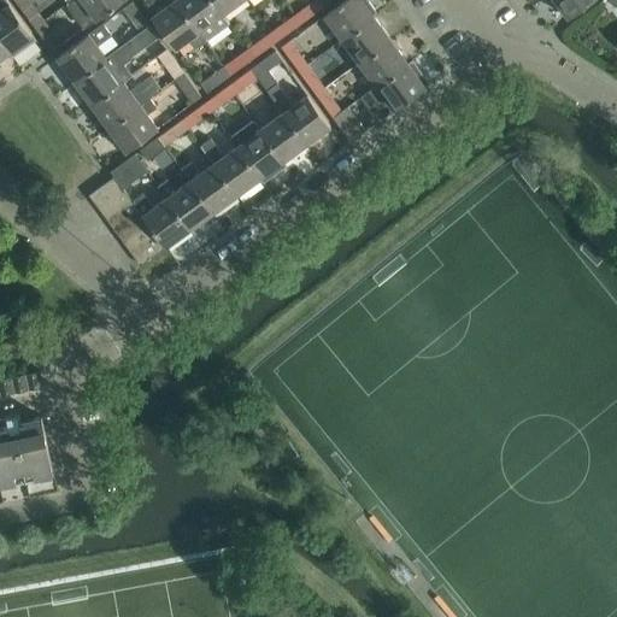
[(6,0),(0,0),(0,39),(10,53),(11,52),(13,54),(16,54),(24,48),(25,46),(23,43),(34,35),(11,5),(6,0)]
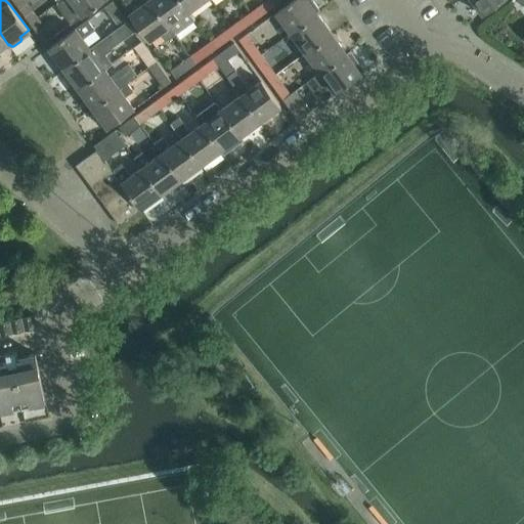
[(25,0),(22,0),(16,4),(32,24),(39,18),(25,0)]
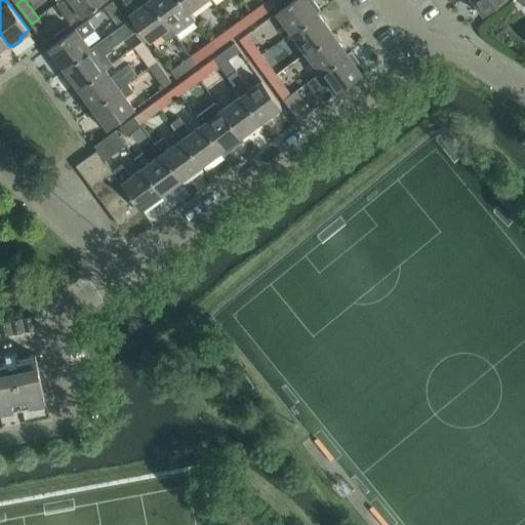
[(70,0),(83,17),(107,0),(70,0)]
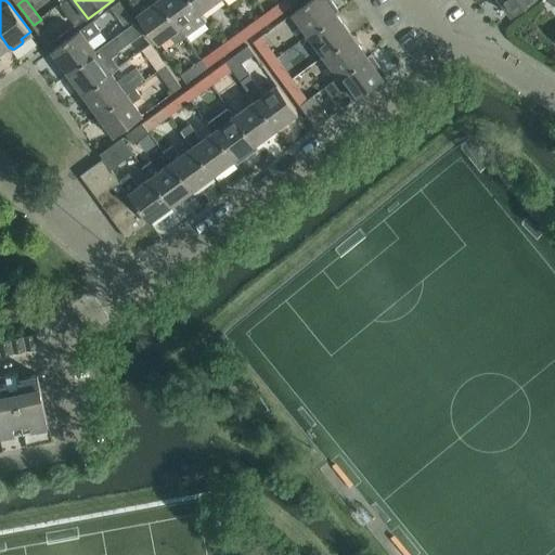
[(190,0),(159,0),(159,1),(185,36),(206,21),(201,14),(190,0)]
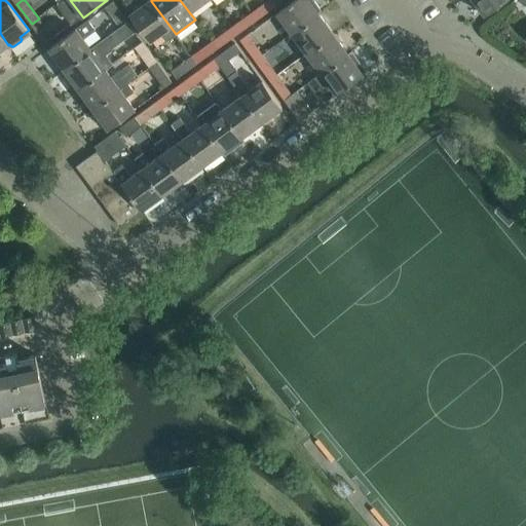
[(180,0),(190,13),(208,0),(180,0)]
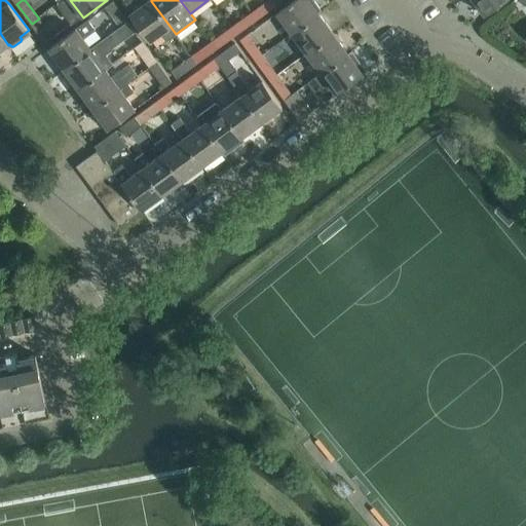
[(272,0),(269,0),(252,13),(257,21),(277,6),(272,0)]
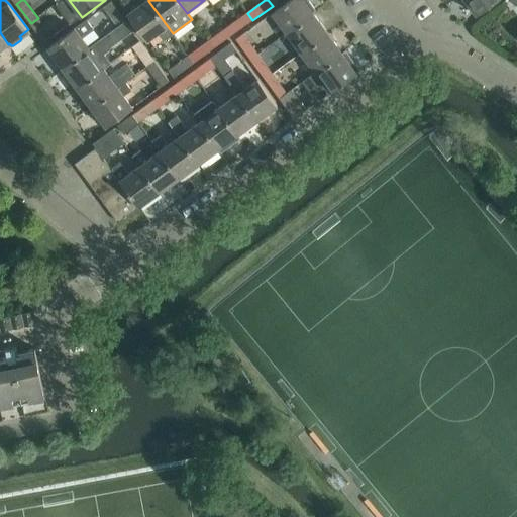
[(304,0),(291,0),(274,13),(289,33),(314,14),(314,13),(315,12),(316,9),(310,1),(307,1),(306,2),(304,0)]
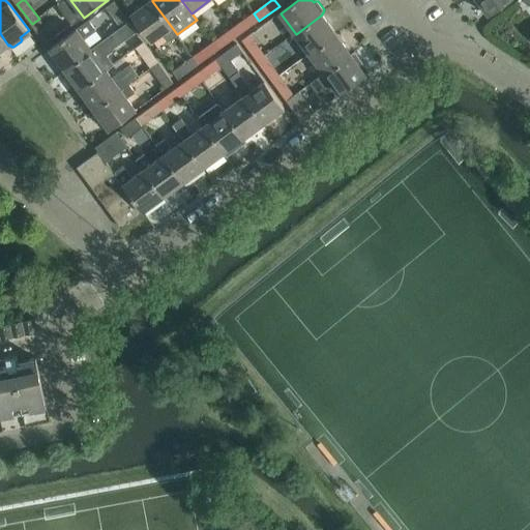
[(477,0),(490,16),(490,17),(511,0),(477,0)]
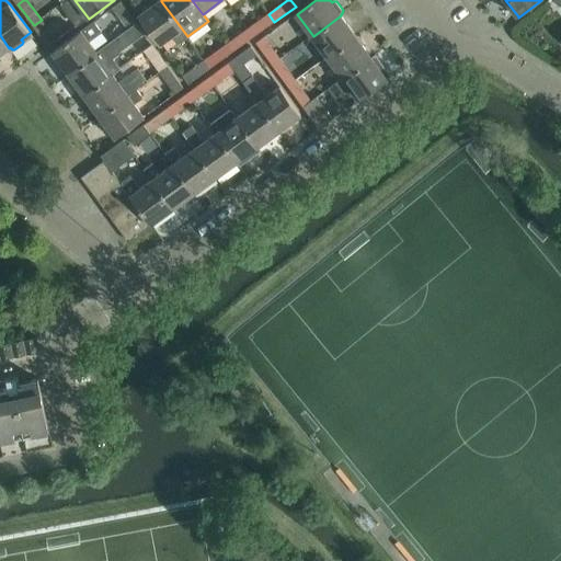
[(139,16),(160,45),(174,35),(178,41),(179,42),(187,36),(161,1),(139,16)]
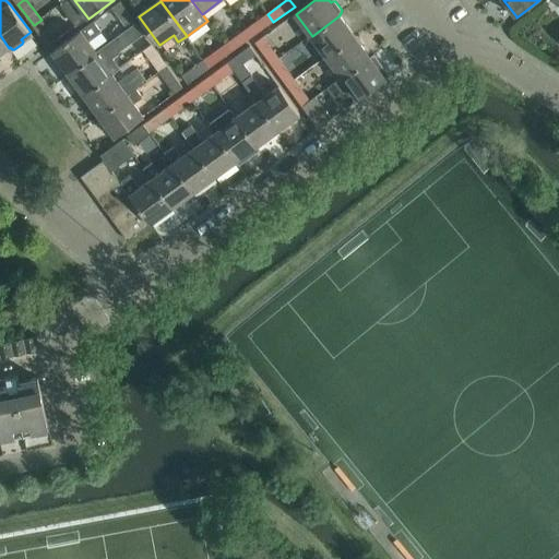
[(120,2),(113,9),(127,27),(129,31),(138,24),(121,2),(120,2)]
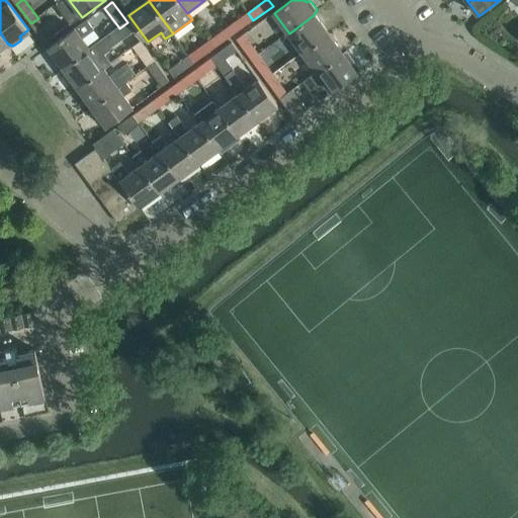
[(248,13),(229,27),(234,34),(253,20),(248,13)]
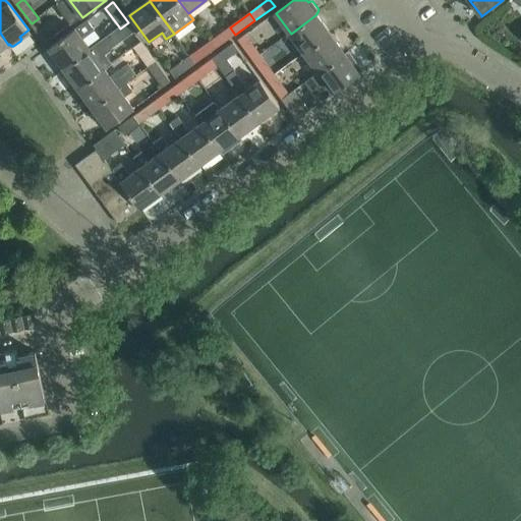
[(316,14),(291,34),(305,53),(331,34),(316,14)]
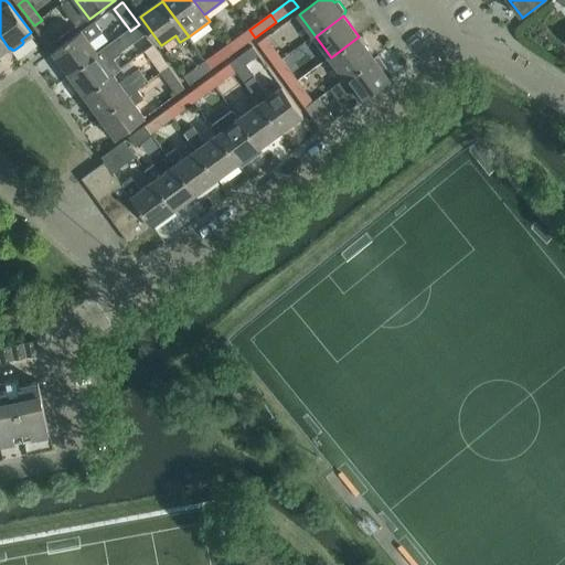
[(42,20),(34,25),(36,29),(50,48),(57,41),(42,20)]
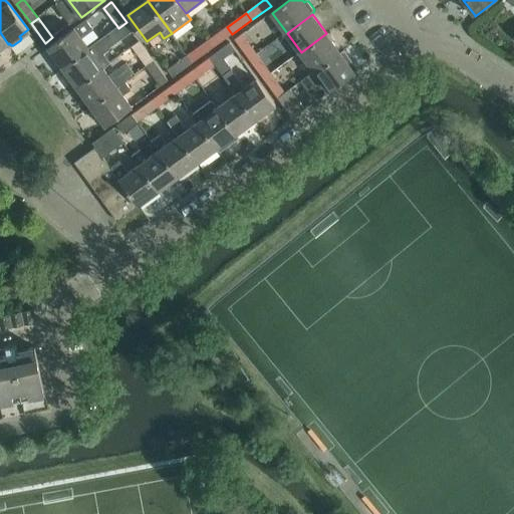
[(75,28),(49,48),(63,68),(89,48),(88,46),(82,38),(93,29),(87,20),(75,28)]
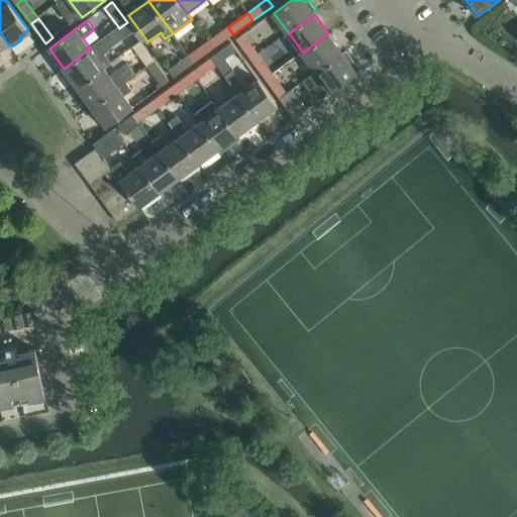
[(90,48),(64,69),(79,88),(105,69),(104,68),(111,63),(104,53),(110,47),(110,45),(132,30),(127,22),(119,28),(117,25),(89,46),(90,48)]
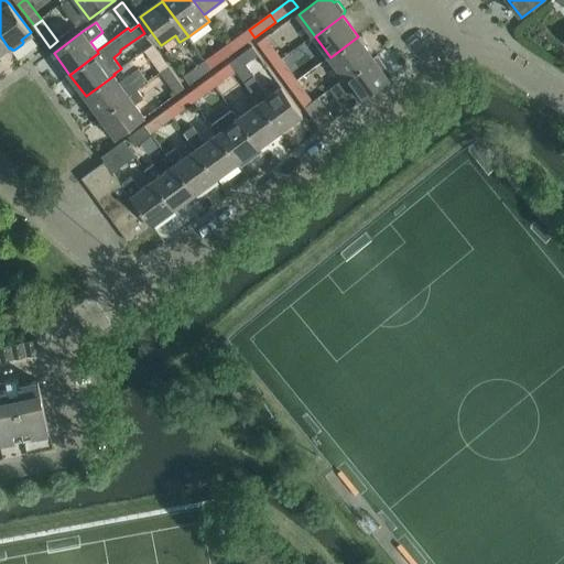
[(249,30),(227,45),(232,54),(255,38),(249,30)]
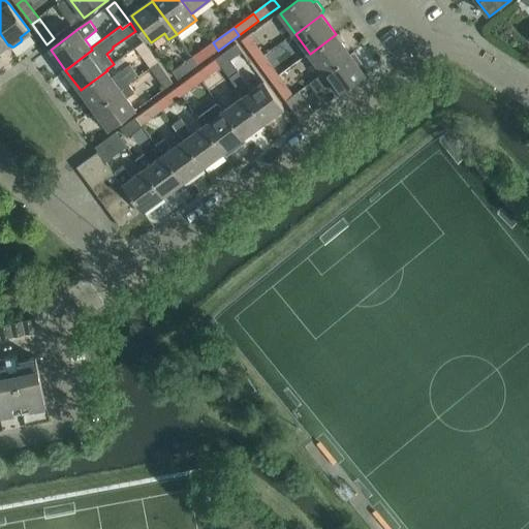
[(336,34),(310,54),(324,73),(350,54),(336,34)]
